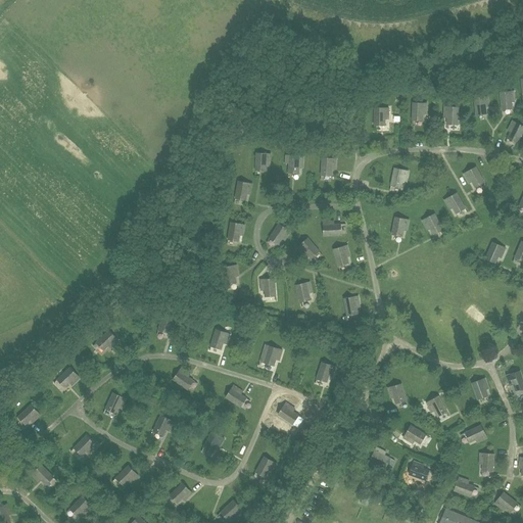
[(512,101),(515,101),(514,91),(500,92),(502,109),(512,108),(512,101)]
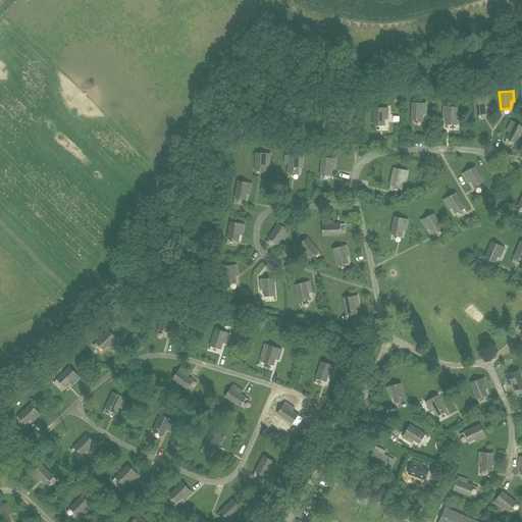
[(484,106),(488,106),(487,96),(473,98),(475,115),(485,113),(484,106)]
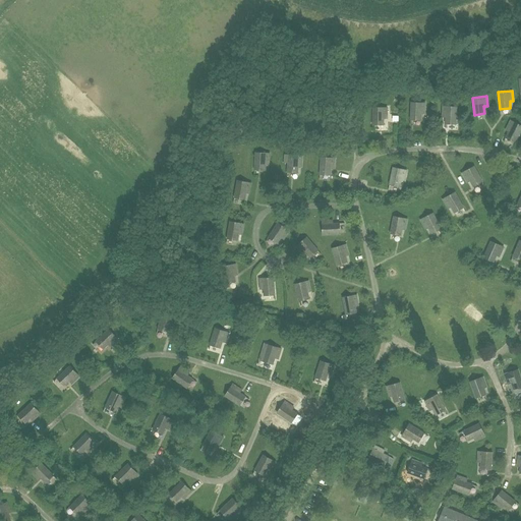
[(424,113),(425,103),(411,103),(410,120),(421,120),(421,113),(424,113)]
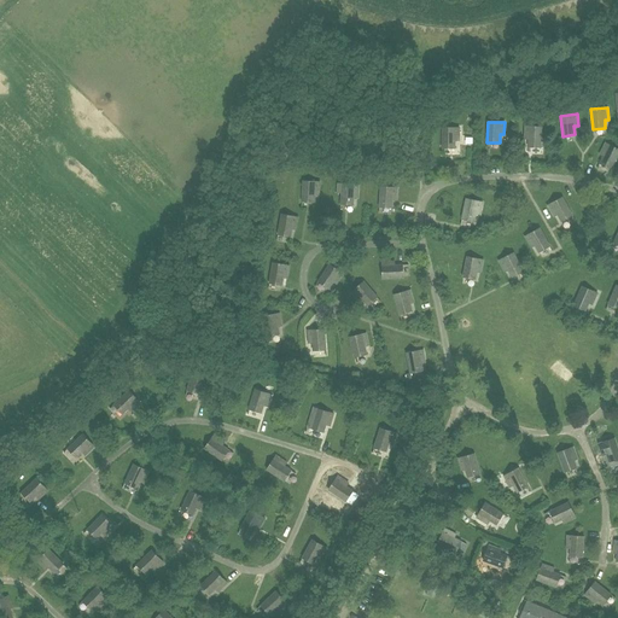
[(541,147),(542,127),(525,126),(524,138),(529,139),(528,147),(541,147)]
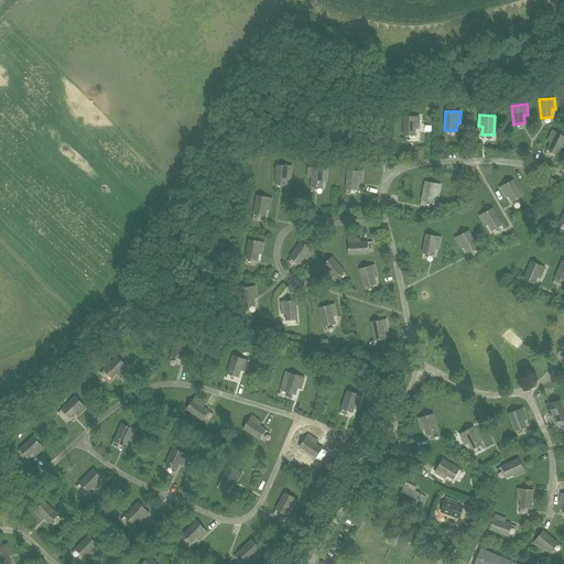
[(419,128),(419,117),(403,117),(403,136),(415,136),(415,128),(419,128)]
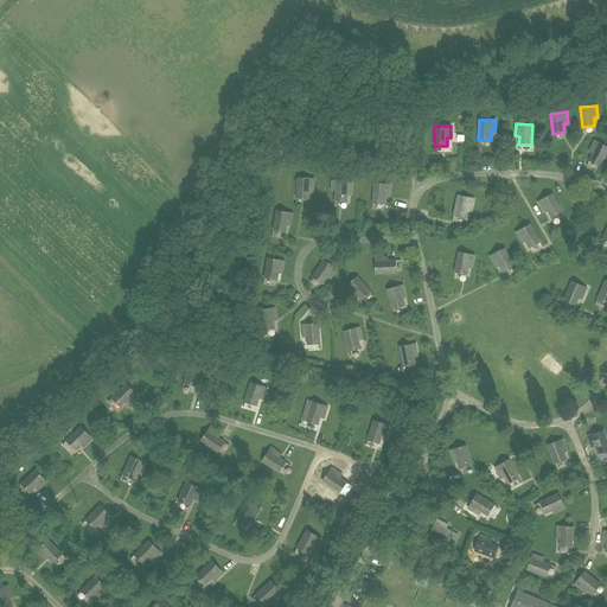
[(600,166),(606,152),(606,146),(594,140),(589,151),(593,153),(589,160),(600,166)]
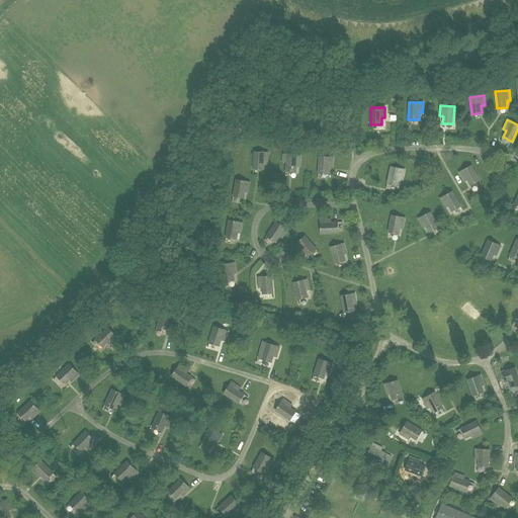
[(267,163),(268,153),(254,152),(253,169),(263,170),(264,162),(267,163)]
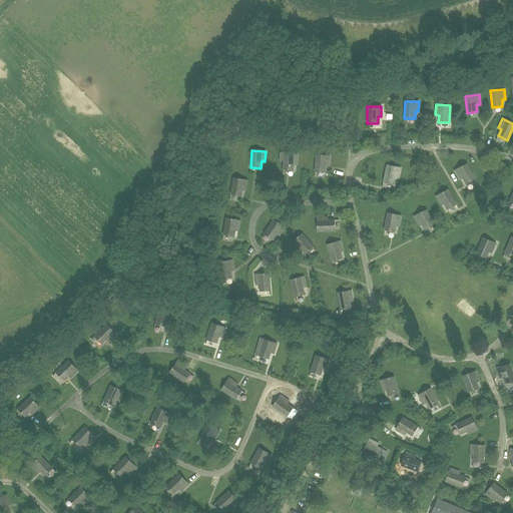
[(297,163),(298,153),(284,152),(283,169),(293,170),(294,163),(297,163)]
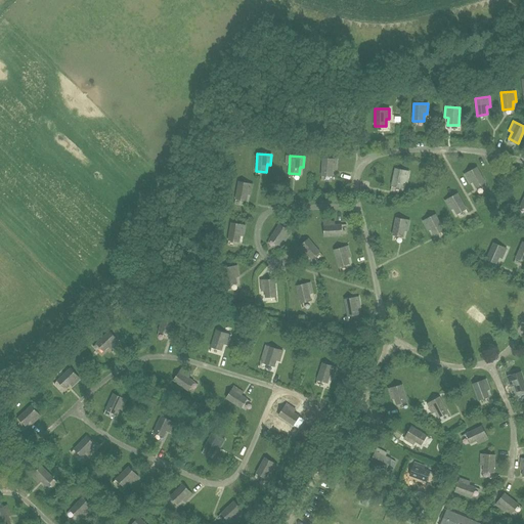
[(336,169),(337,160),(322,158),(321,175),(332,176),(333,169),(336,169)]
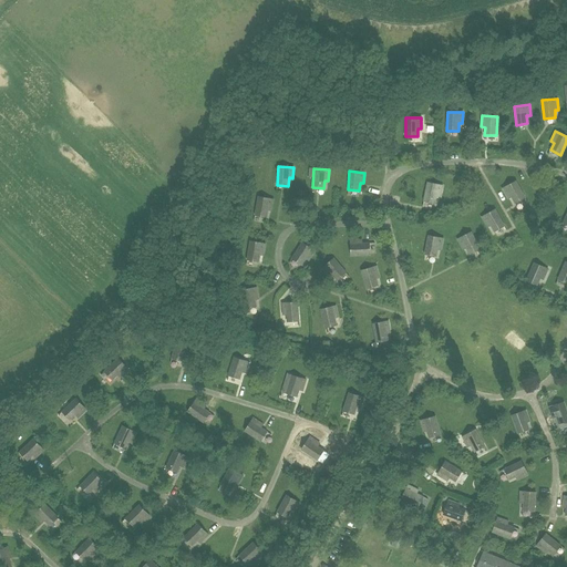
[(515,203),(525,197),(516,181),(502,188),(507,198),(511,196),(515,203)]
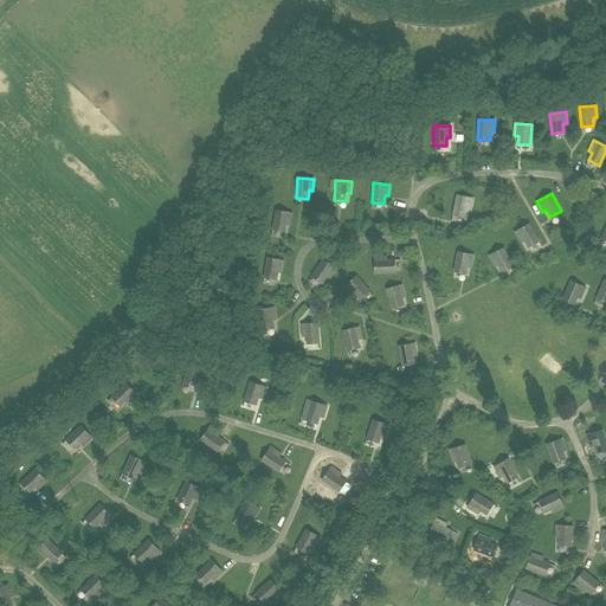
[(470,210),(472,198),(457,195),(452,214),(465,217),(466,208),(470,210)]
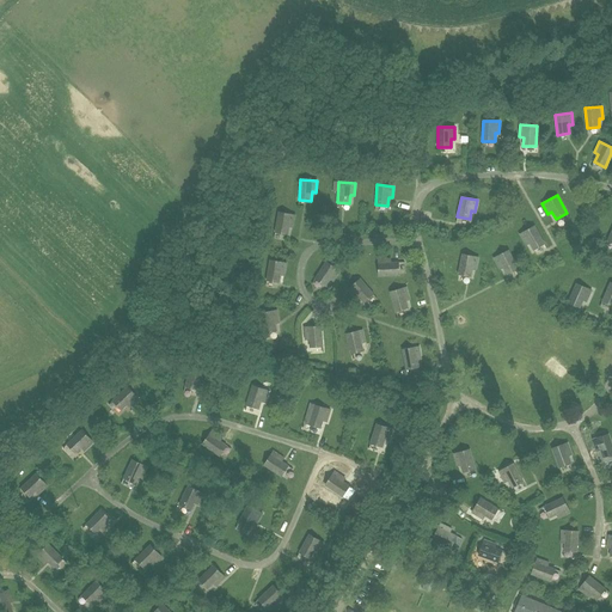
[(293,227),(295,215),(279,213),(275,232),(287,234),(289,226),(293,227)]
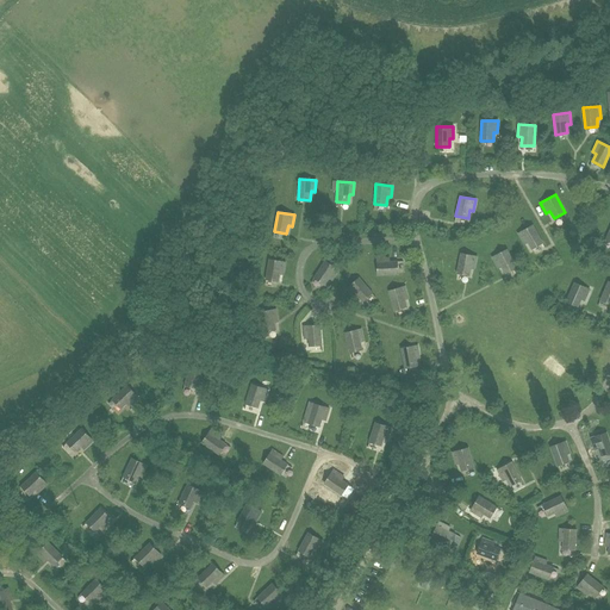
[(531,249),(542,243),(533,225),(518,234),(524,243),(527,242),(531,249)]
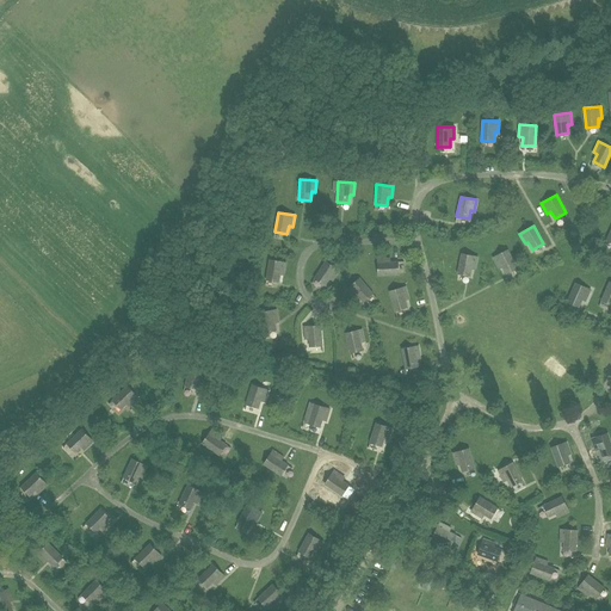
[(506,273),(517,267),(507,250),(493,258),(498,269),(501,266),(506,273)]
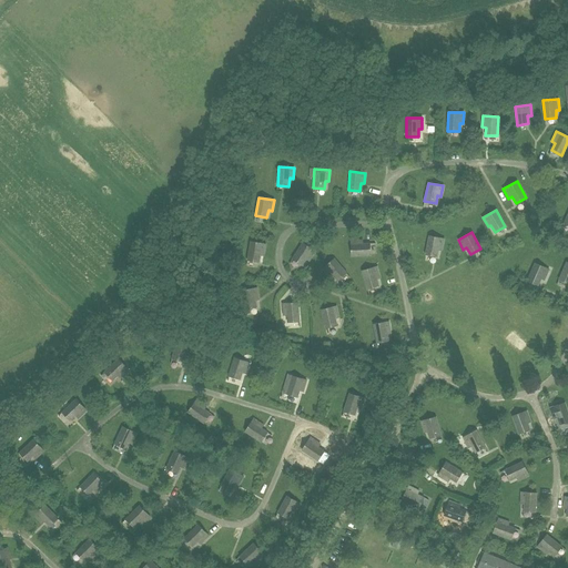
[(442,250),(444,239),(429,236),(425,254),(437,256),(438,249),(442,250)]
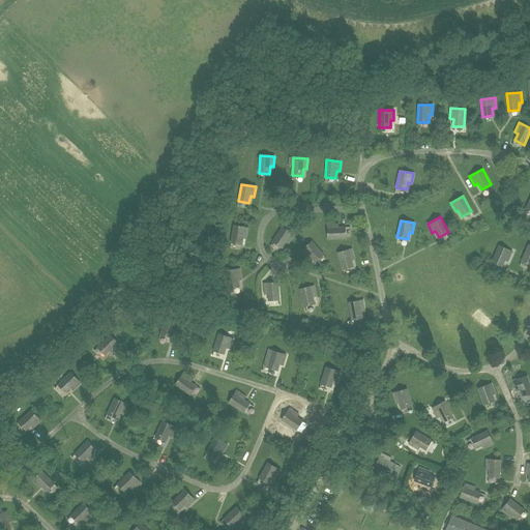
[(328,239),(346,238),(345,227),(337,228),(337,224),(327,225),(328,239)]
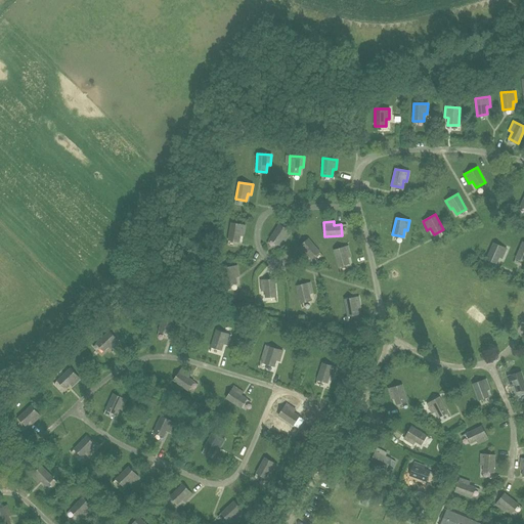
[(244,235),(245,225),(231,223),(228,239),(238,242),(239,234),(244,235)]
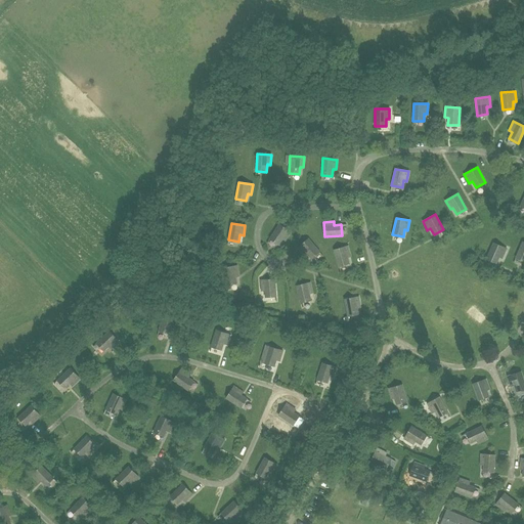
[(286,241),(291,232),(279,224),(269,238),(278,245),(282,238),(286,241)]
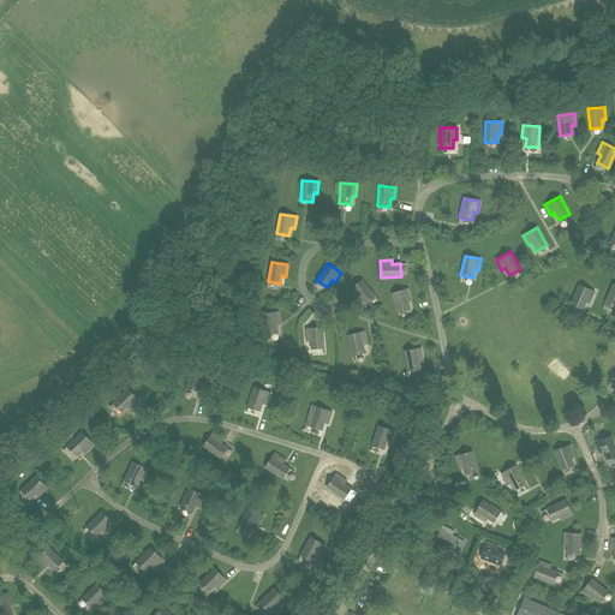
[(364,304),(375,297),(362,280),(348,291),(356,300),(359,298),(364,304)]
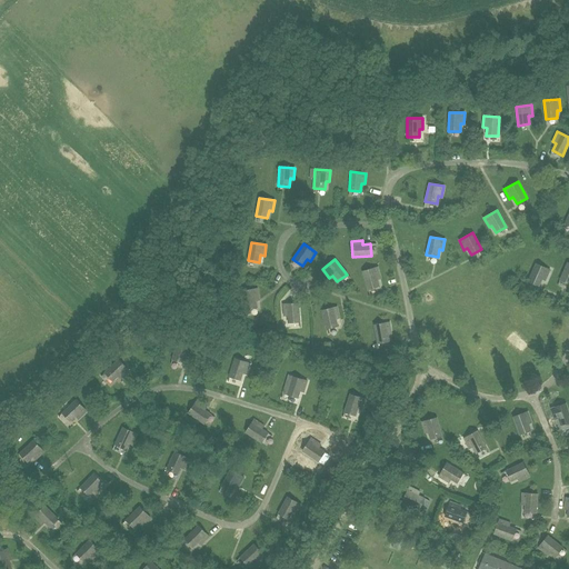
[(546,280),(550,270),(536,263),(528,281),(539,286),(542,279),(546,280)]
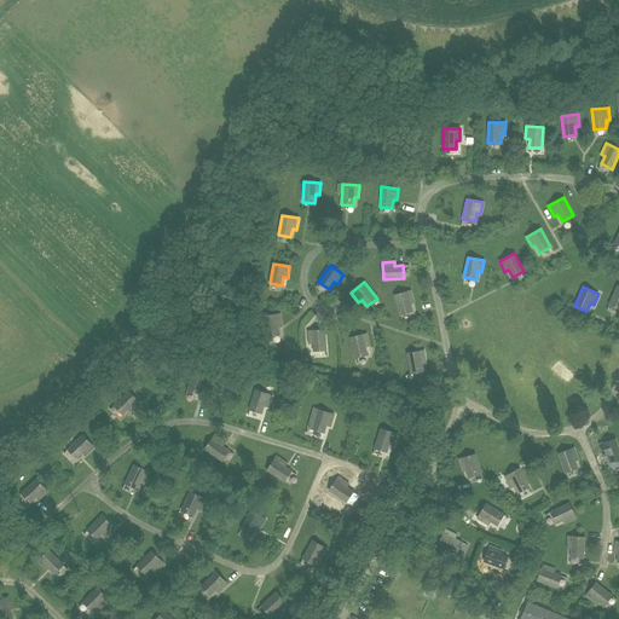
[(410,304),(414,302),(411,290),(394,295),(400,316),(412,312),(410,304)]
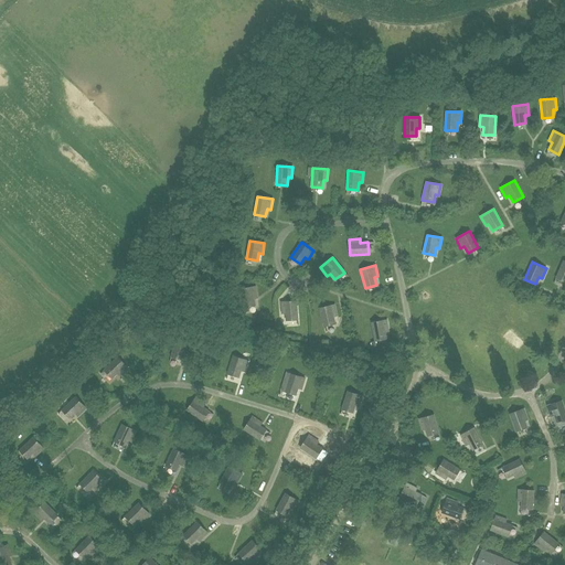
[(254,298),(257,297),(256,287),(241,289),(244,308),(255,306),(254,298)]
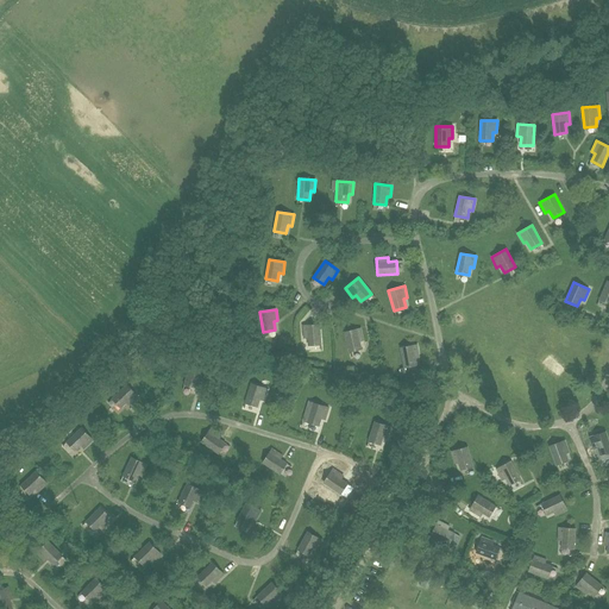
[(308,345),(321,345),(319,325),(302,326),(303,338),(308,337),(308,345)]
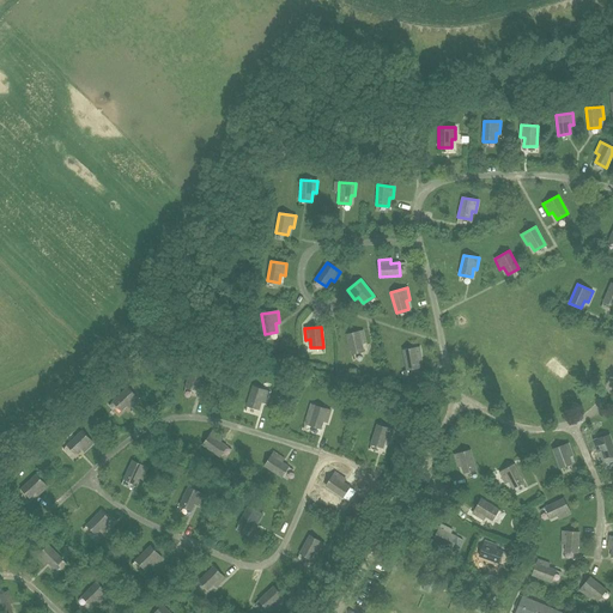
[(362,344),(365,343),(363,331),(346,334),(351,354),(364,351),(362,344)]
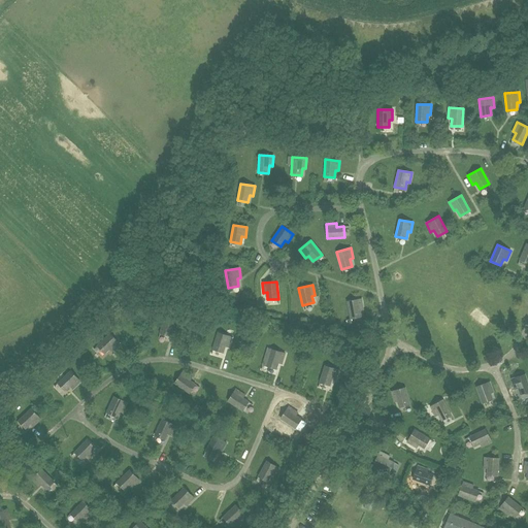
[(360,309),(363,309),(361,299),(348,301),(351,319),(361,317),(360,309)]
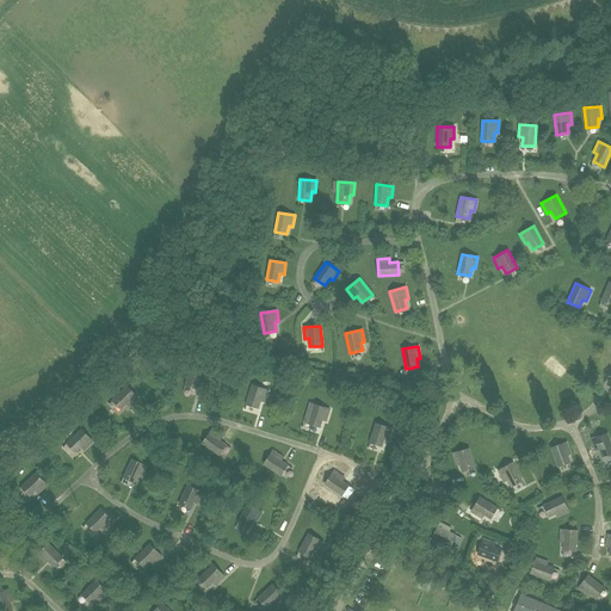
[(203,383),(207,371),(191,366),(185,386),(197,389),(199,382),(203,383)]
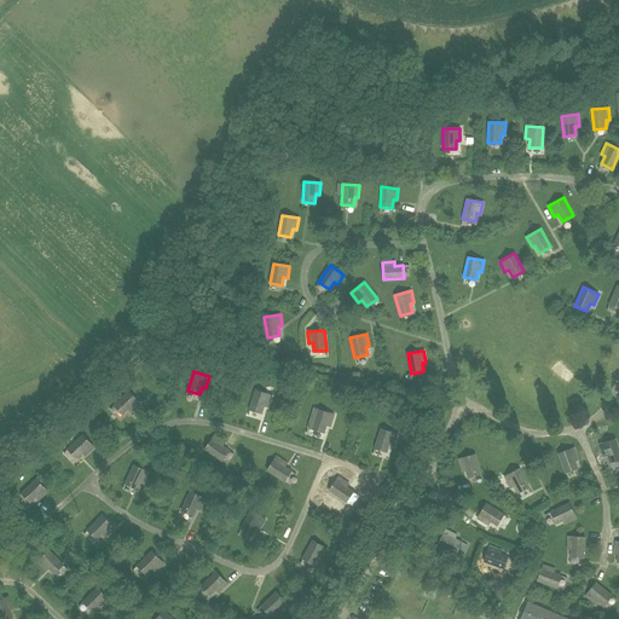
[(132,411),(140,404),(128,391),(114,405),(122,415),(128,409),(132,411)]
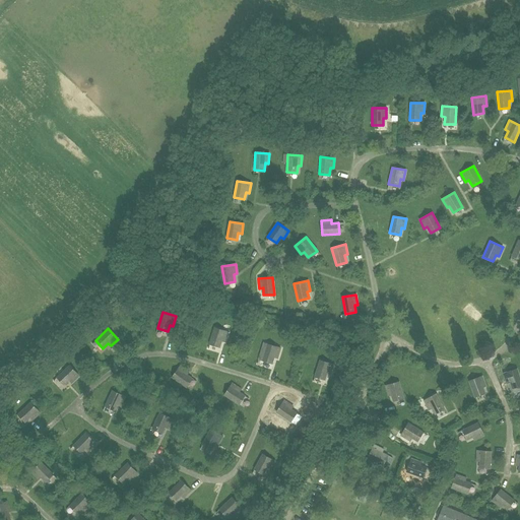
[(225,341),(228,332),(214,328),(209,344),(219,347),(221,340),(225,341)]
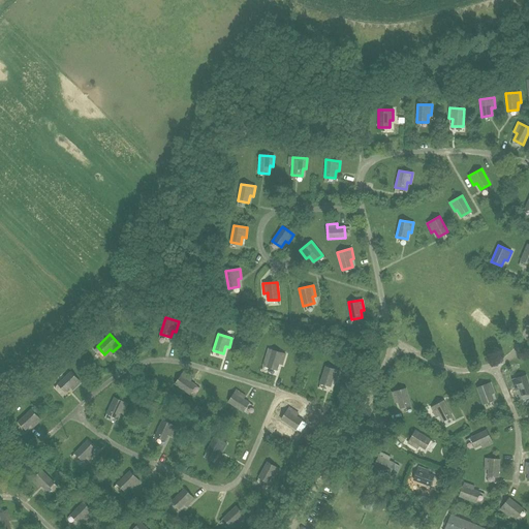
[(282,364),(285,354),(272,350),(267,367),(277,370),(279,363),(282,364)]
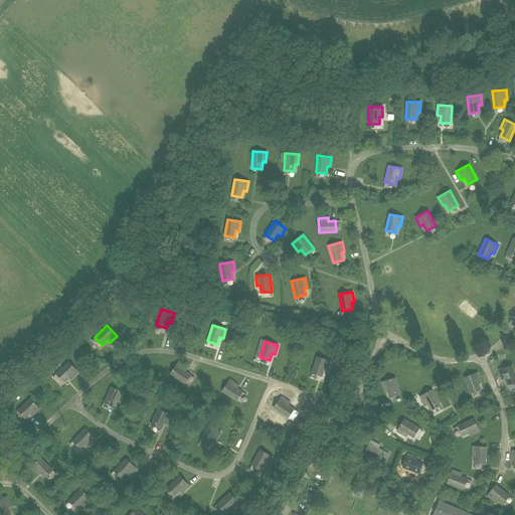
[(327,370),(330,361),(317,357),(312,373),(322,376),(324,369),(327,370)]
